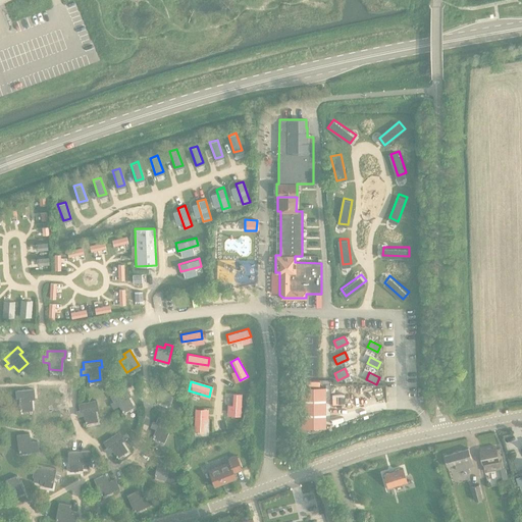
[(155,399),(168,404),(175,387),(169,384),(167,388),(161,385),(155,399)]
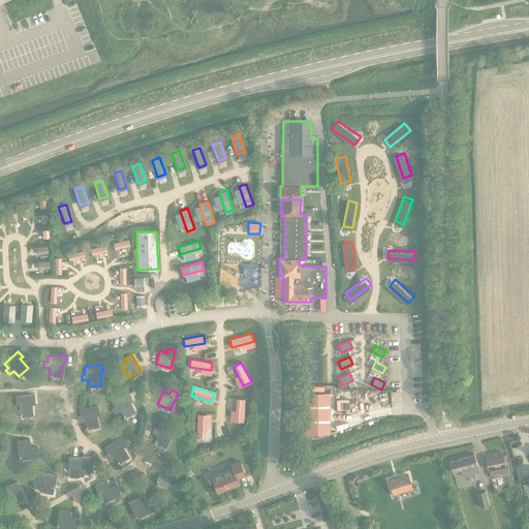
[(330,391),(304,392),(304,433),(330,433),(330,391)]
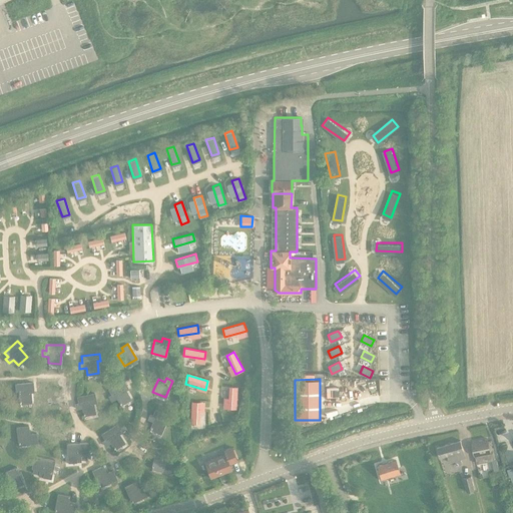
[(123,381),(108,389),(111,395),(108,396),(111,401),(116,398),(120,404),(130,398),(124,388),(127,387),(123,381)]
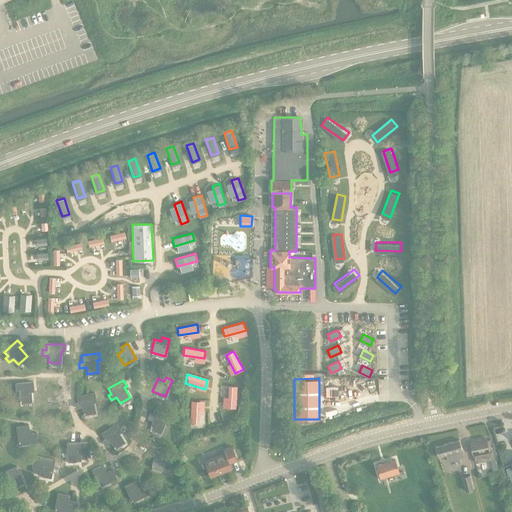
[(15,383),(15,390),(18,390),(19,402),(31,400),(30,389),(33,388),(32,382),(15,383)]
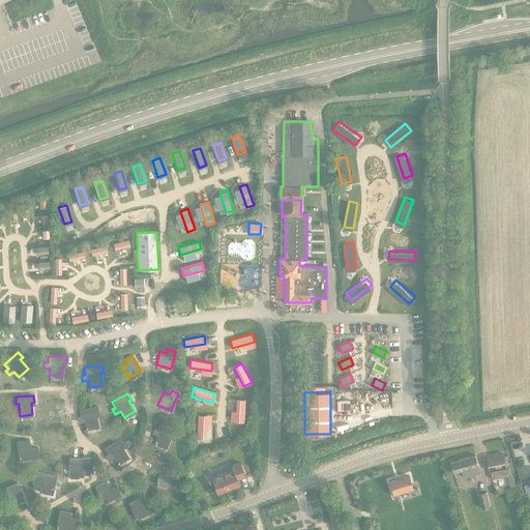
[(234,422),(243,423),(244,400),(235,400),(234,422)]
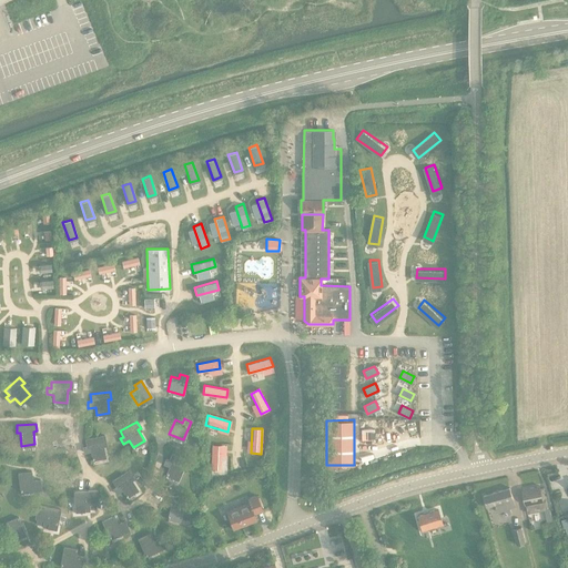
[(87,446),(82,447),(83,453),(91,452),(92,459),(105,456),(103,444),(105,443),(104,435),(85,439),(87,446)]
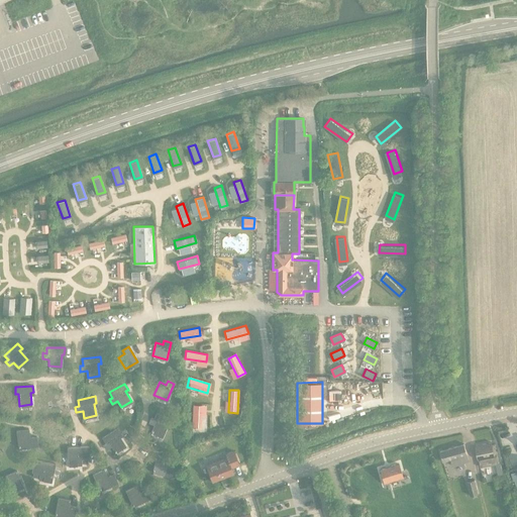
[(201,405),(192,405),(193,427),(201,427),(201,405)]
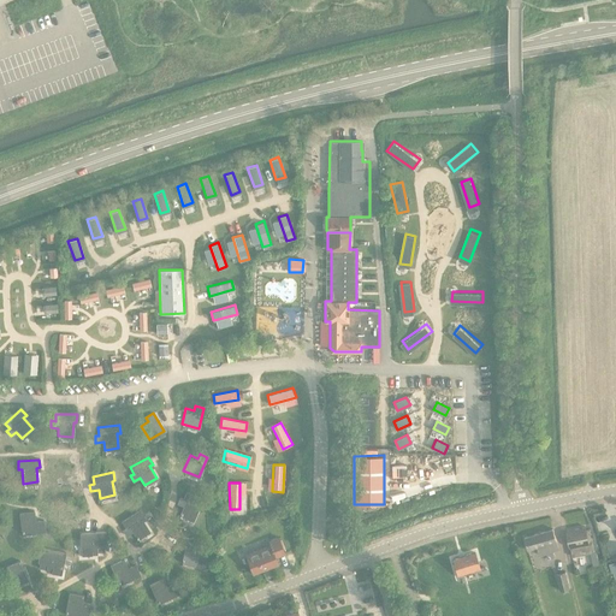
[(73,486),(48,486),(49,503),(73,503),(73,486)]
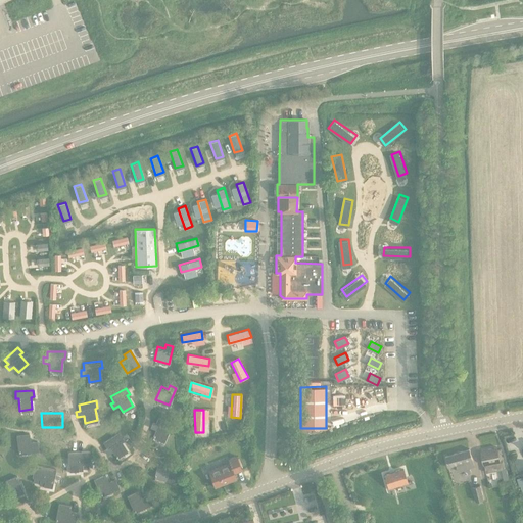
[(153,423),(150,428),(155,430),(153,436),(164,441),(170,430),(172,431),(175,425),(158,418),(155,424),(153,423)]
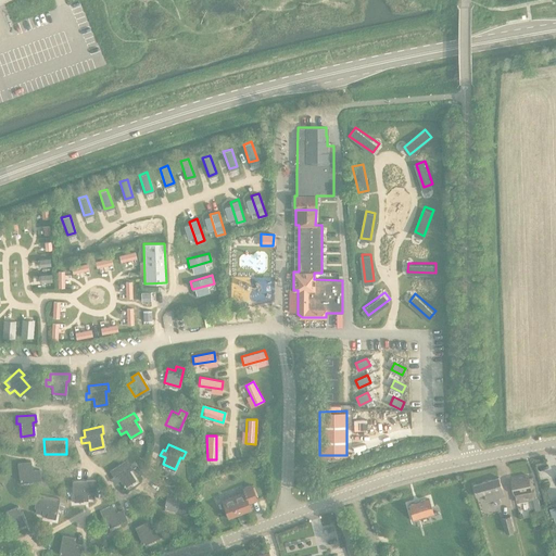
[(126,460),(110,470),(114,476),(111,478),(114,483),(119,480),(124,485),(135,479),(127,468),(130,466),(126,460)]
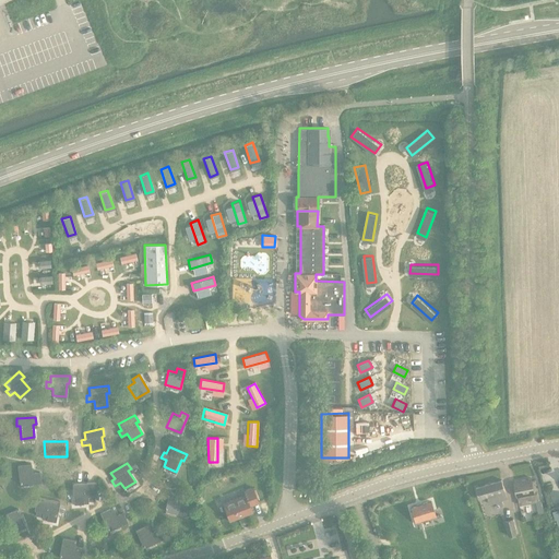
[(20,484),(40,482),(39,472),(32,473),(31,464),(18,466),(20,484)]
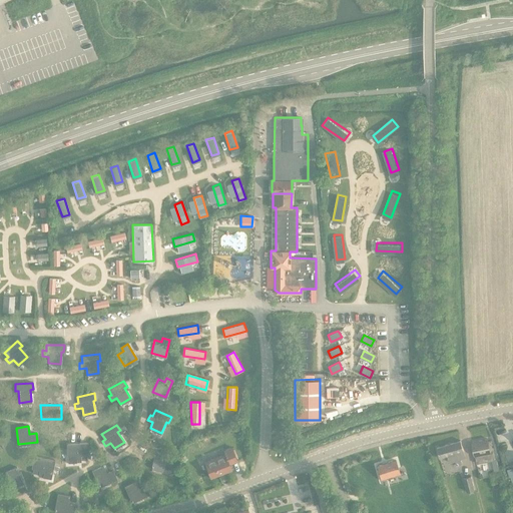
[(472,441),(474,450),(476,463),(495,460),(491,441),(488,441),(488,438),(487,438),(472,441)]
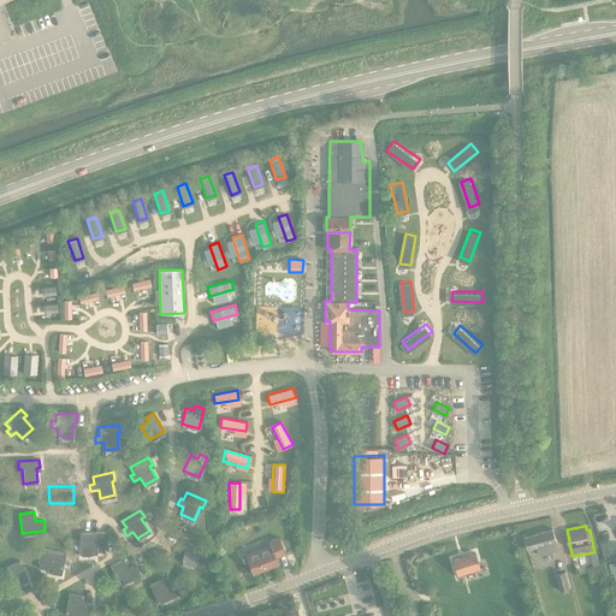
[(555,556),(554,550),(558,549),(556,538),(554,528),(525,537),(528,551),(538,548),(540,555),(546,552),(548,558),(555,556)]
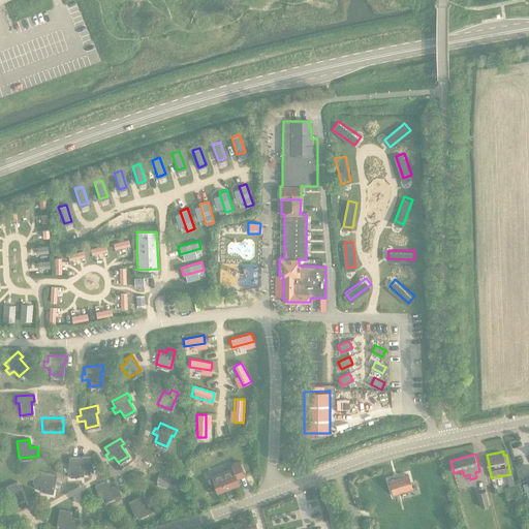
[(90,469),(91,469),(90,456),(68,458),(69,476),(70,476),(70,478),(79,477),(79,476),(84,475),(84,474),(90,473),(90,469)]
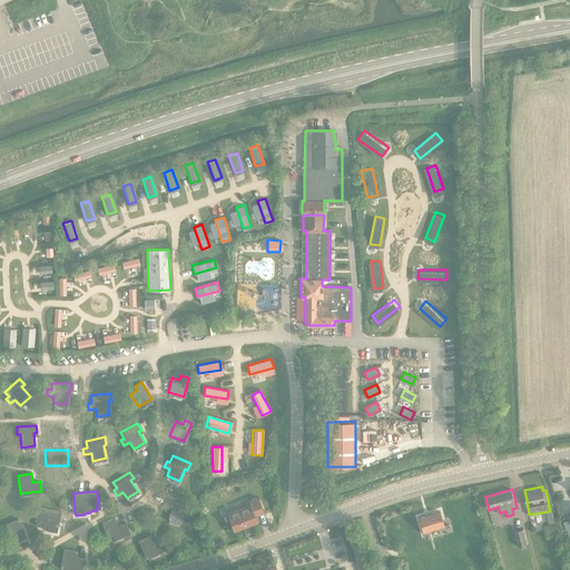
[(249,504),(227,513),(234,530),(256,521),(254,514),(263,511),(257,497),(248,500),(249,504)]
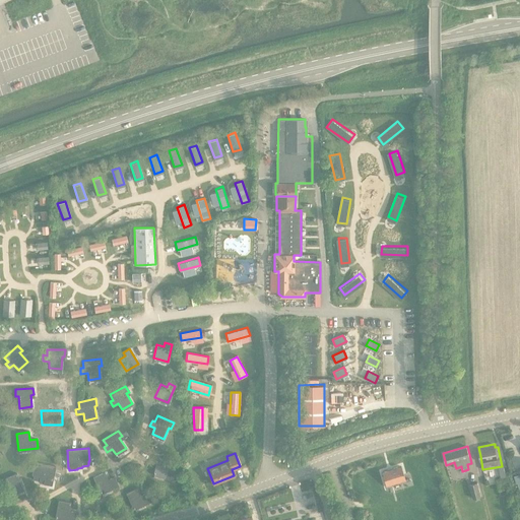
[(168,468),(170,460),(157,457),(153,473),(172,478),(174,470),(168,468)]
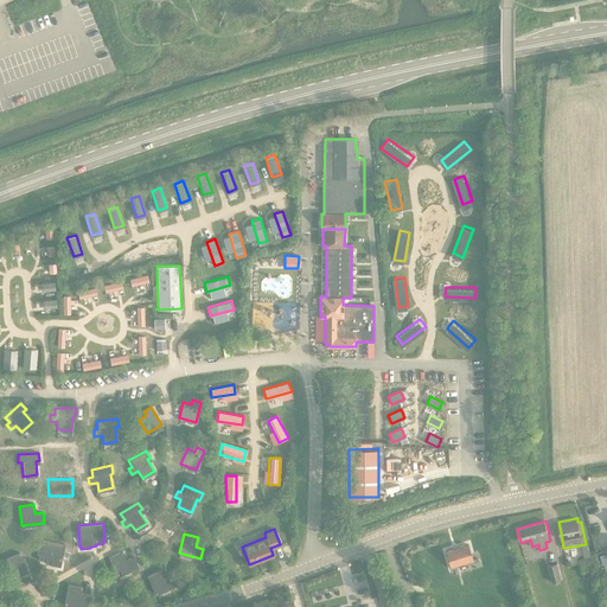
[(50,564),(50,566),(59,568),(61,566),(64,544),(39,540),(37,554),(39,555),(38,560),(45,561),(45,563),(50,564)]
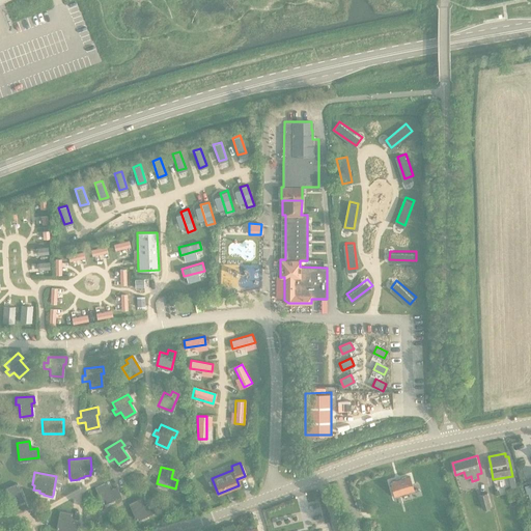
[(390,484),(393,496),(394,497),(396,497),(396,495),(413,490),(410,478),(407,479),(404,478),(402,479),(401,480),(390,484)]
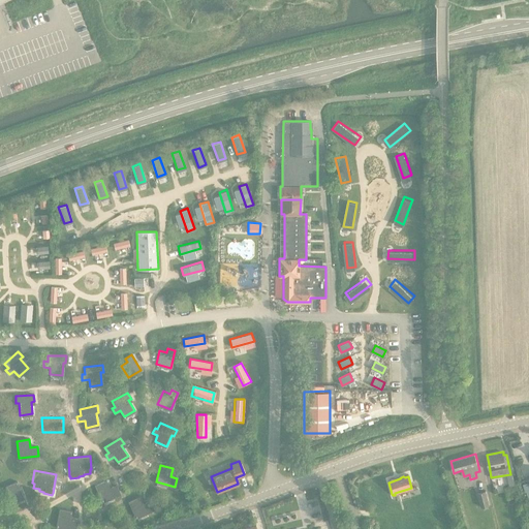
[(95,486),(101,501),(113,496),(120,493),(116,485),(110,488),(106,480),(95,486)]
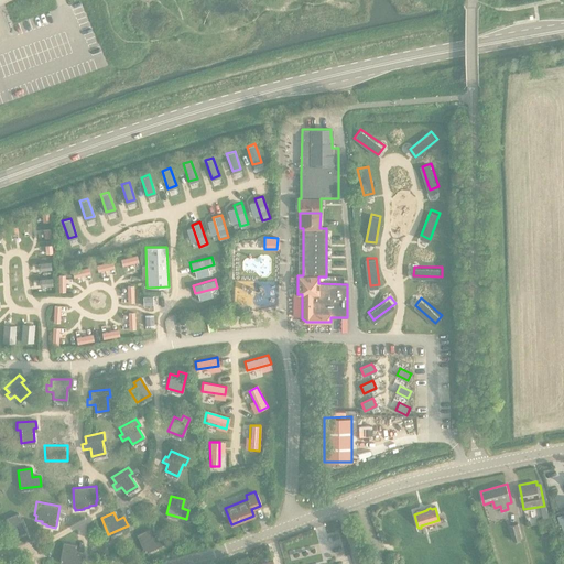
[(6,519),(13,535),(25,530),(18,513),(6,519)]
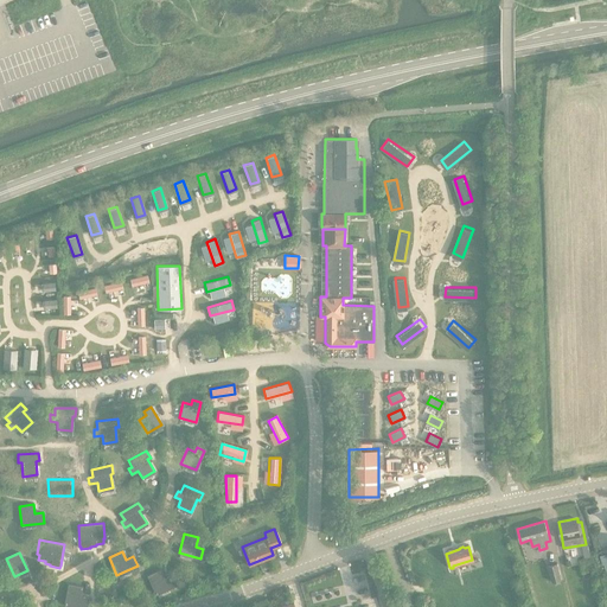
[(548,566),(553,581),(561,579),(557,563),(548,566)]
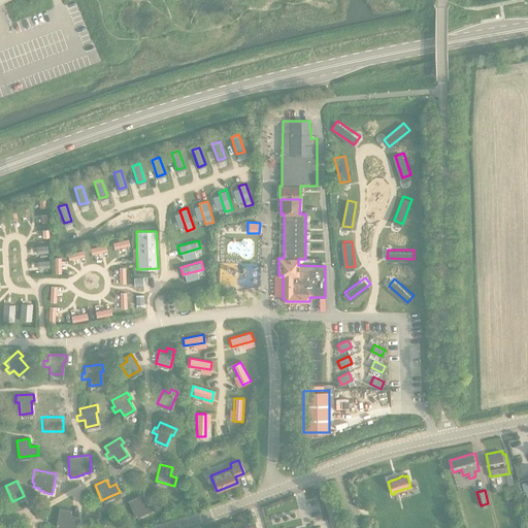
[(128,501),(135,517),(153,507),(149,500),(142,503),(139,496),(128,501)]
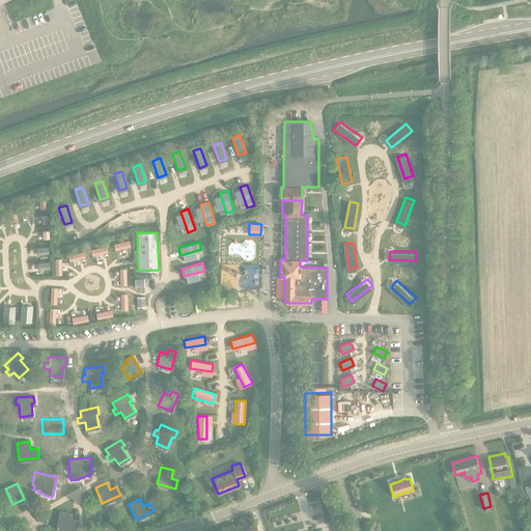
[(56,528),(68,530),(73,530),(75,530),(77,523),(71,522),(72,513),(59,511),(56,528)]
